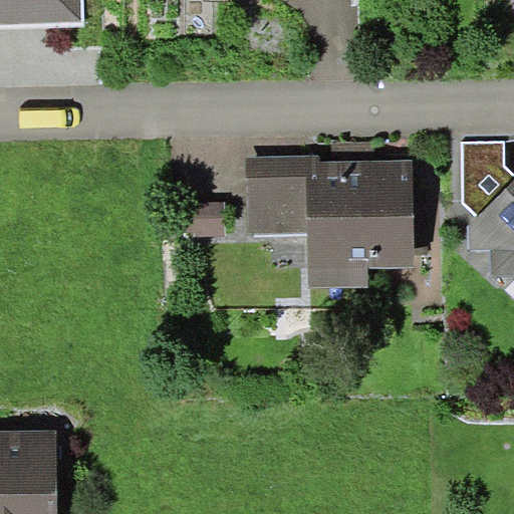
[(83,0),(0,0),(0,23),(84,22),(83,0)]
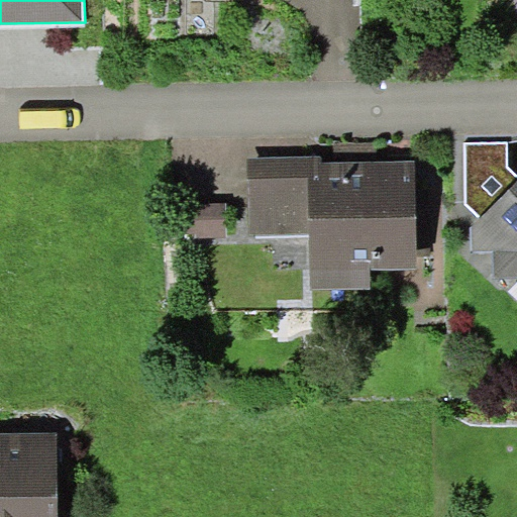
[(335,141),(335,162),(377,161),(377,141),(335,141)]
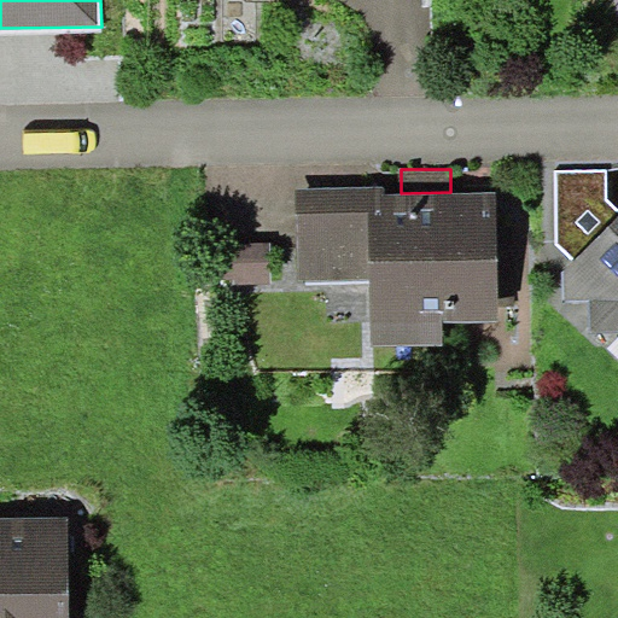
[(558,242),(575,257),(617,213),(617,207),(610,199),(611,169),(558,169),(558,242)]
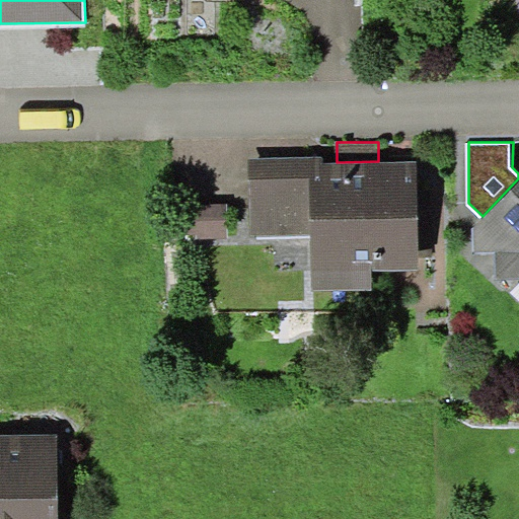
[(337,162),(323,162),(323,158),(249,159),(250,237),(311,236),(312,290),(373,289),(372,269),(419,268),(418,161),(378,161),(337,162)]
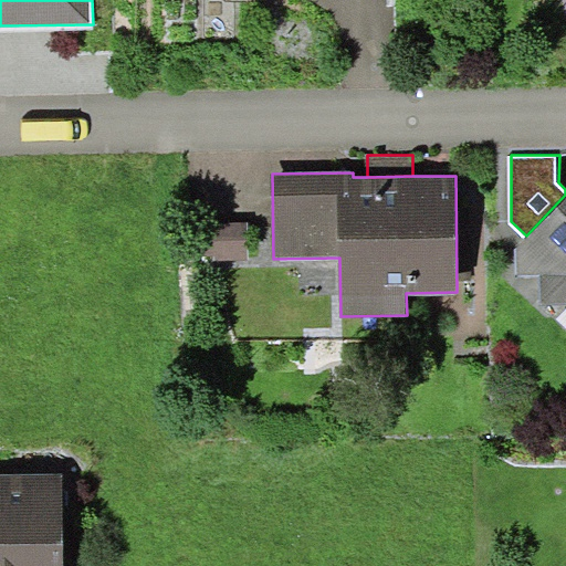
[(565,195),(526,236),(515,247),(515,273),(541,273),(542,301),(565,301),(565,195)]
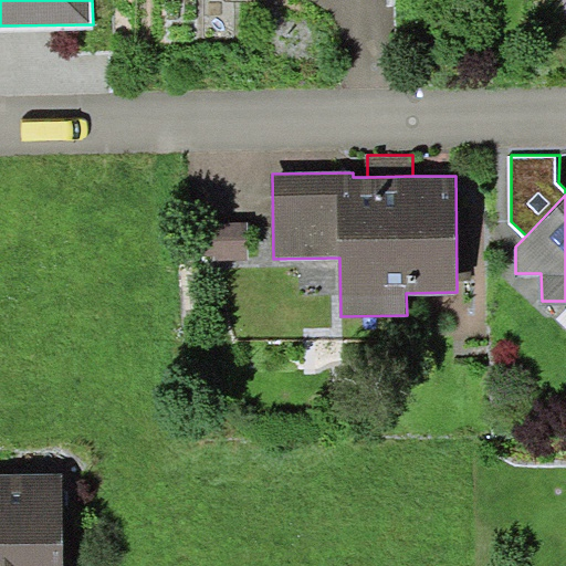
[(248,260),(248,222),(201,222),(202,260),(248,260)]
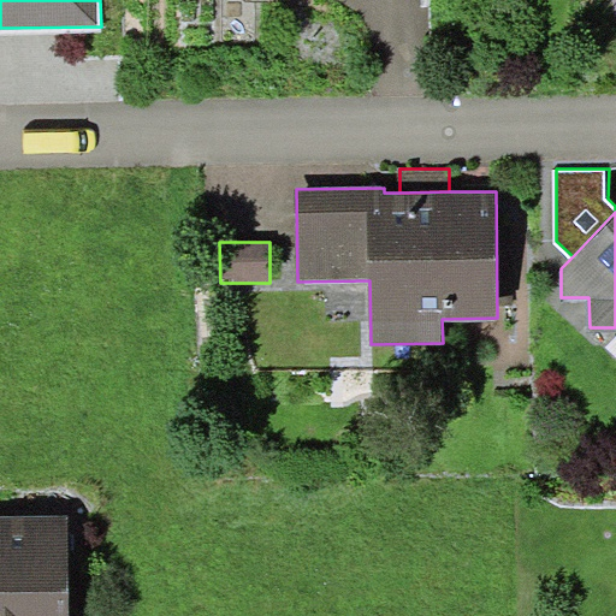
[(0,615),(69,615),(69,517),(0,516),(0,615)]
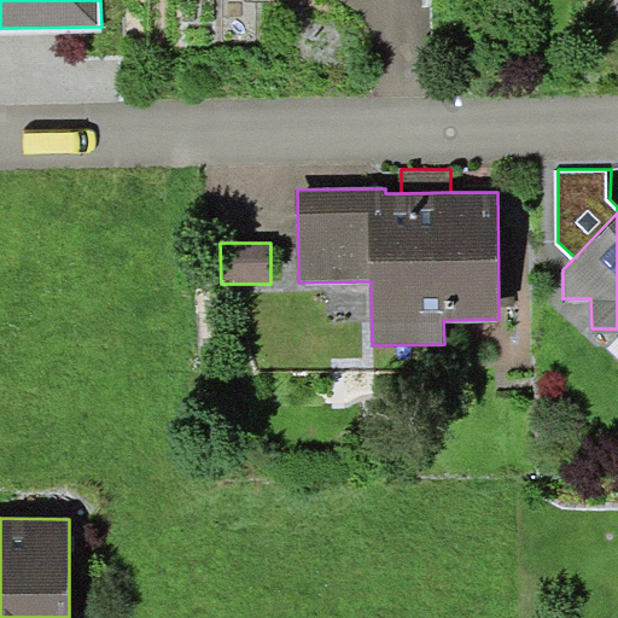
All buildings are outlined.
